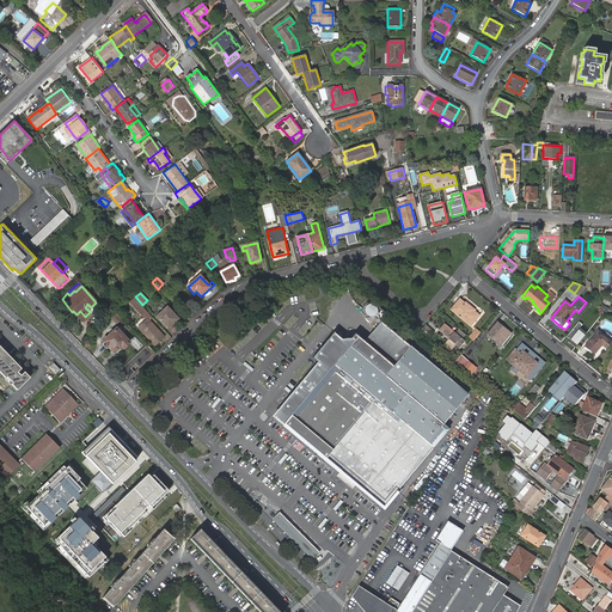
[(145,310),(134,298),(129,303),(140,313),(145,310)]
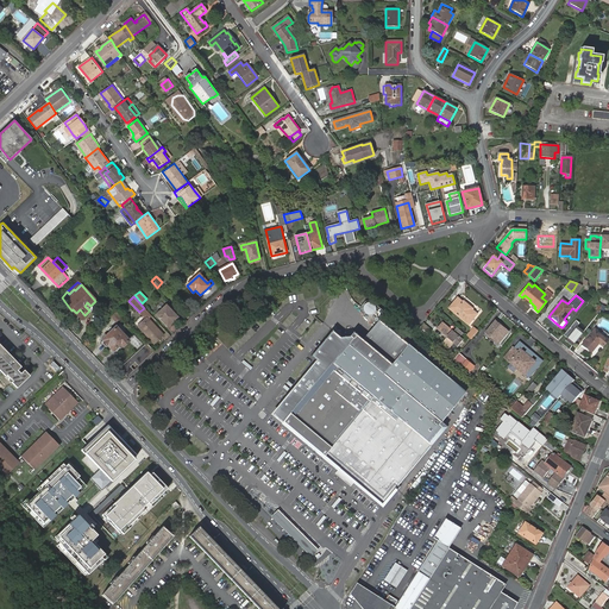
[(98,303),(95,301),(90,306),(87,302),(85,306),(89,311),(98,303)]
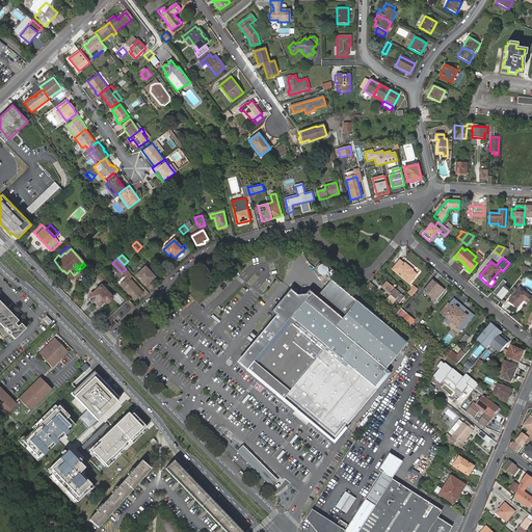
[(400,269),(397,266),(394,269),(410,284),(418,274),(414,271),(405,263),(404,264),(400,269)]
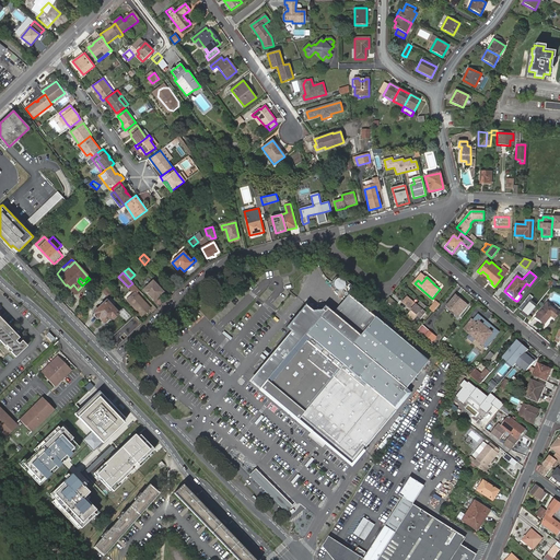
[(339,278),(338,278),(335,279),(335,280),(334,281),(334,283),(334,286),(335,287),(336,289),(338,289),(339,289),(341,289),(343,288),(343,287),(345,286),(345,283),(345,281),(343,280),(342,279),(341,278),(339,278)]
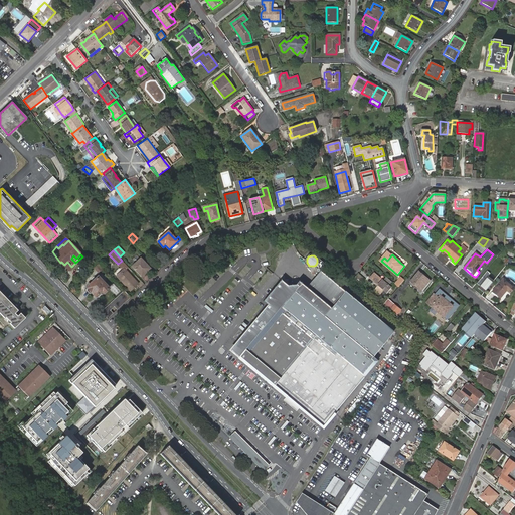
[(150,269),(141,259),(133,266),(141,276),(150,269)]
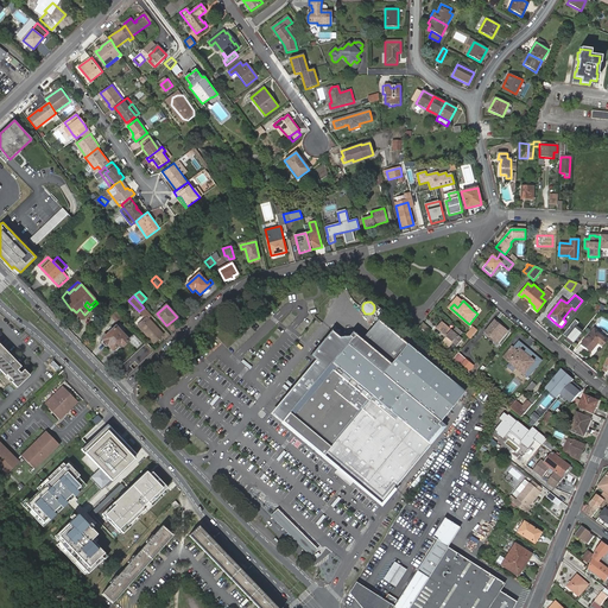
[(150,317),(151,316),(144,308),(139,311),(144,317),(147,314),(150,317)]
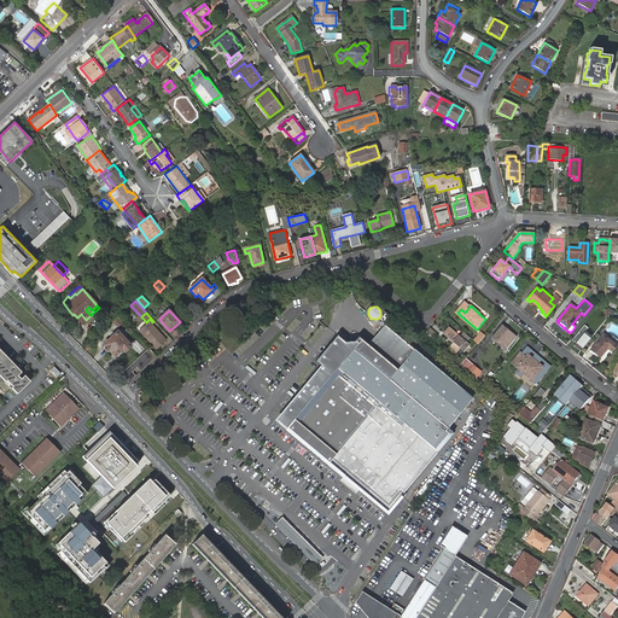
[(124,321),(118,315),(112,321),(118,327),(124,321)]
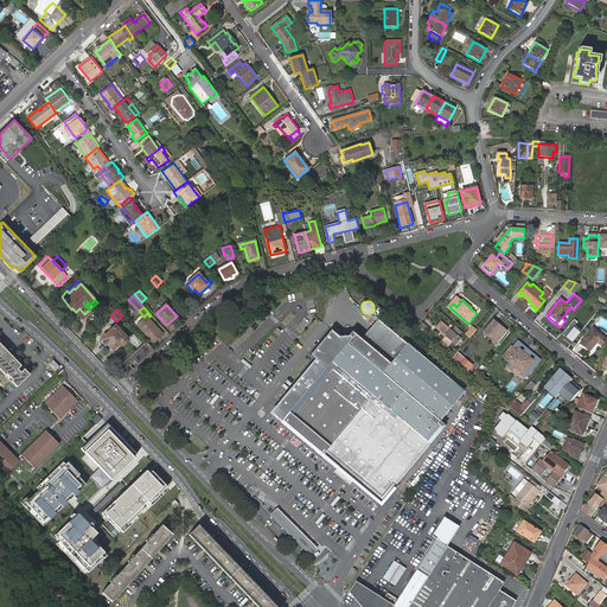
[(163,333),(146,317),(138,325),(154,343),(163,333)]
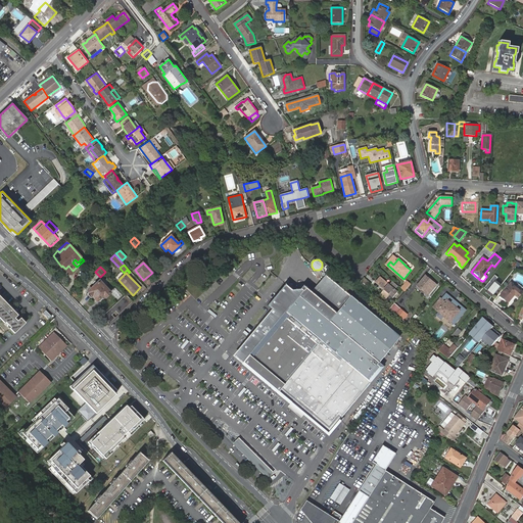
[(399,335),(350,295),(325,274),(311,291),(303,285),(299,289),(292,289),(285,284),(267,305),(271,310),(240,347),(242,349),(237,355),(244,361),(242,363),(273,387),(303,413),(328,433),(340,419),(383,365),(379,361),(382,357),(399,335)]
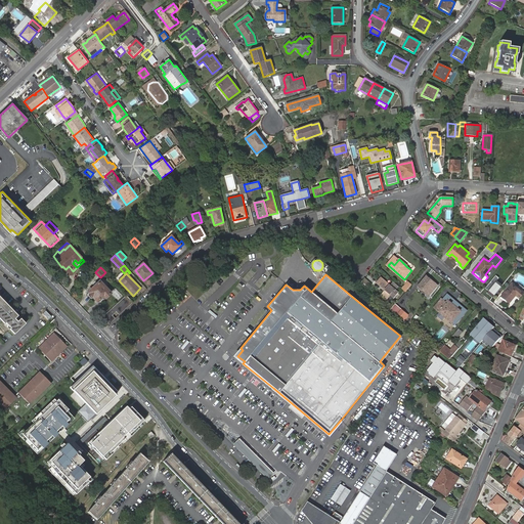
[(492,298),(501,286),(496,281),(498,278),(495,275),(484,289),(488,291),(486,293),(492,298)]
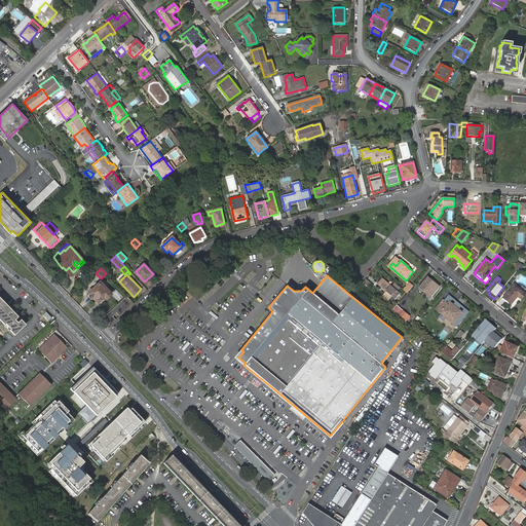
[(429,277),(420,289),(431,298),(441,287),(429,277)]
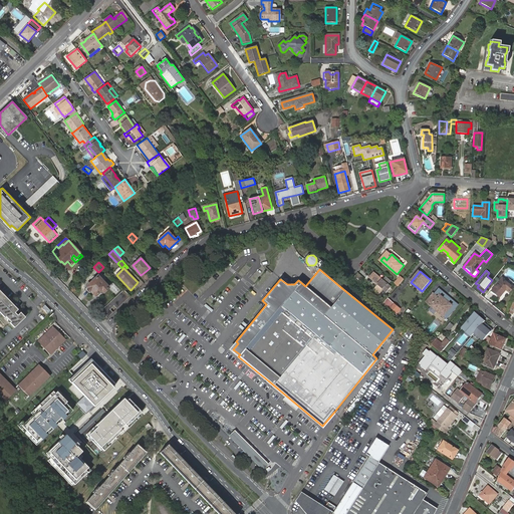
[(97,276),(103,281),(107,278),(101,272),(97,276)]
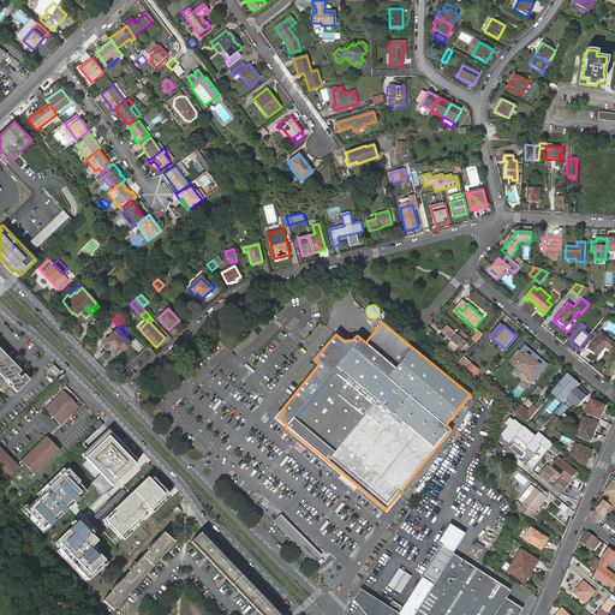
[(429,327),(425,332),(431,338),(434,335),(435,336),(436,334),(429,327)]
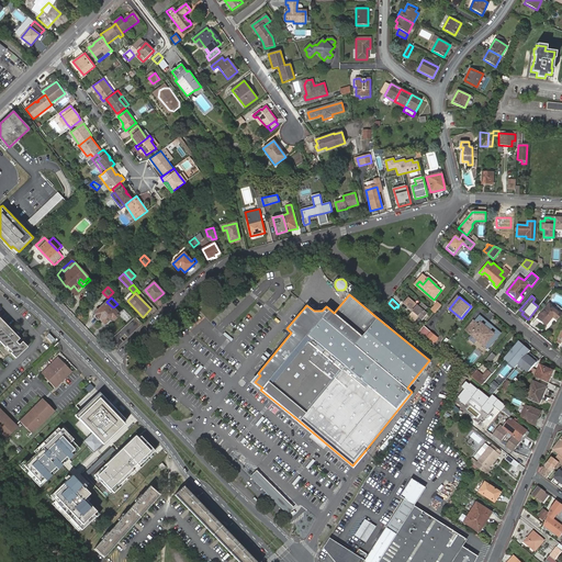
[(428,305),(424,301),(418,306),(409,299),(405,304),(415,312),(409,317),(418,325),(423,319),(422,318),(426,313),(424,311),(428,305)]
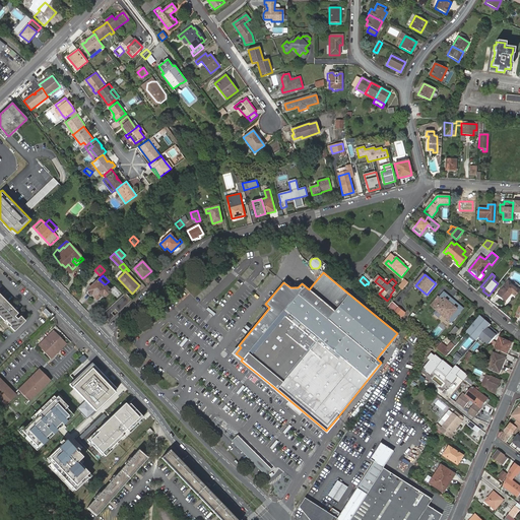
[(402,286),(404,288),(410,281),(406,278),(400,285),(402,286)]
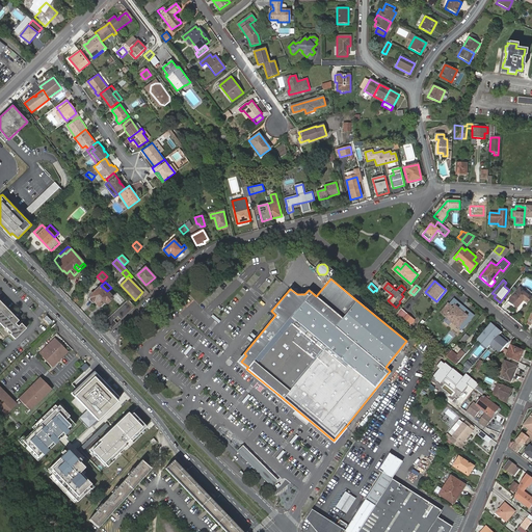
[(113,298),(107,291),(101,286),(89,296),(99,307),(105,301),(107,303),(113,298)]
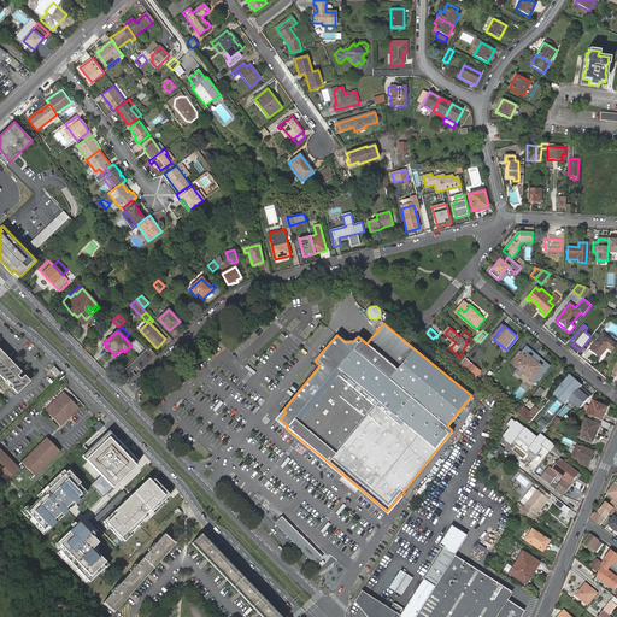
[(610,351),(615,344),(603,333),(589,350),(598,357),(606,347),(610,351)]
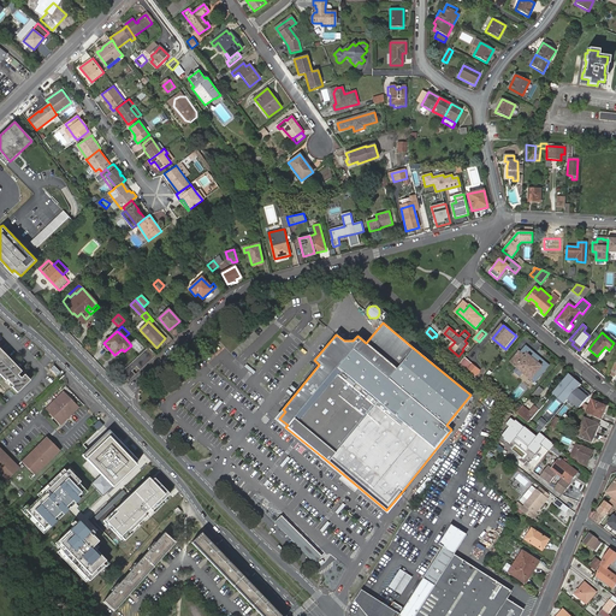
[(0,373),(9,381),(10,380),(16,386),(15,388),(19,394),(33,380),(27,375),(23,379),(21,375),(24,372),(0,347),(0,373)]
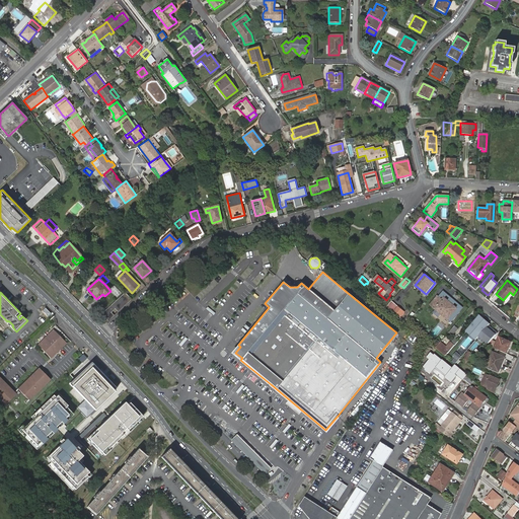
[(118,312),(132,299),(125,292),(101,314),(107,321),(115,315),(112,312),(115,309),(118,312)]
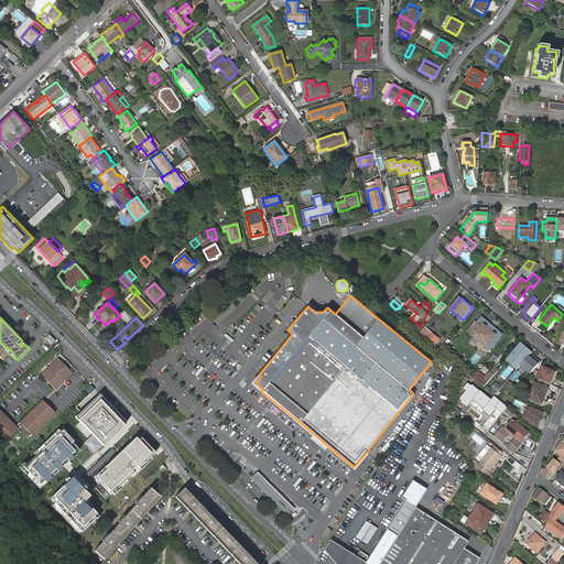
[(476,323),(468,332),(490,350),(499,339),(483,325),(480,327),(476,323)]
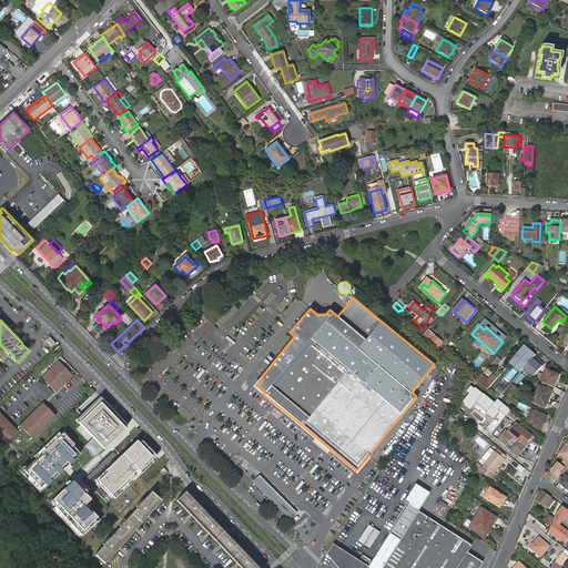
[(424,336),(437,346),(438,345),(439,346),(443,342),(429,330),(424,336)]
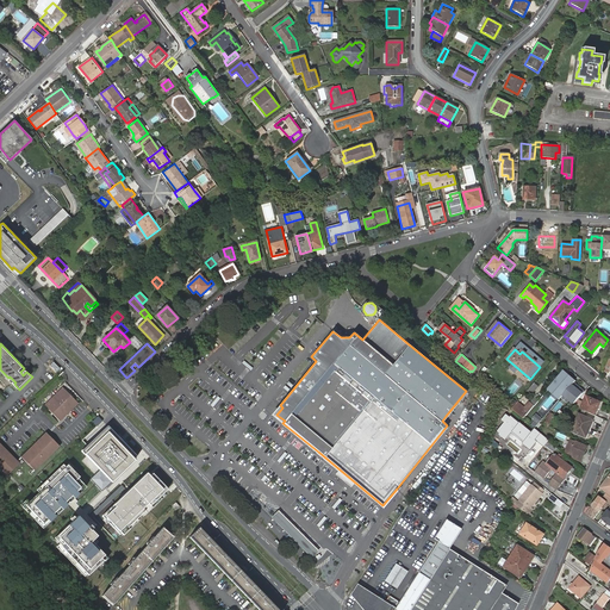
[(574,383),(576,380),(564,371),(548,390),(559,400),(564,396),(574,383)]
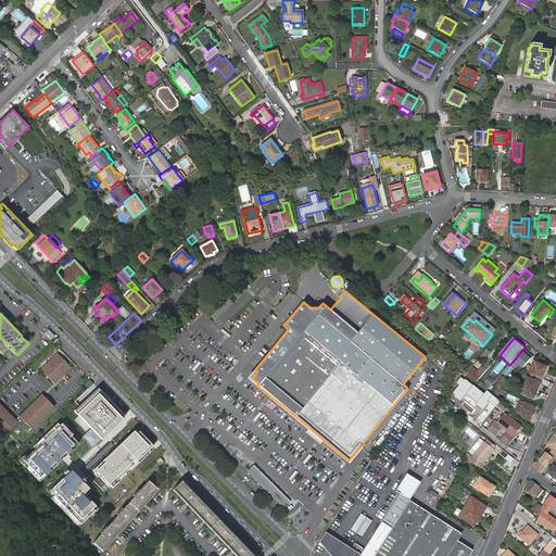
[(527,365),(533,357),(523,349),(514,361),(523,369),(527,365)]
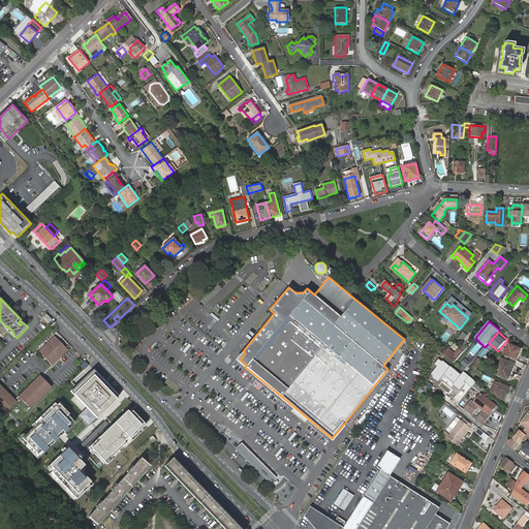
[(52,365),(68,350),(54,336),(39,350),(52,365)]
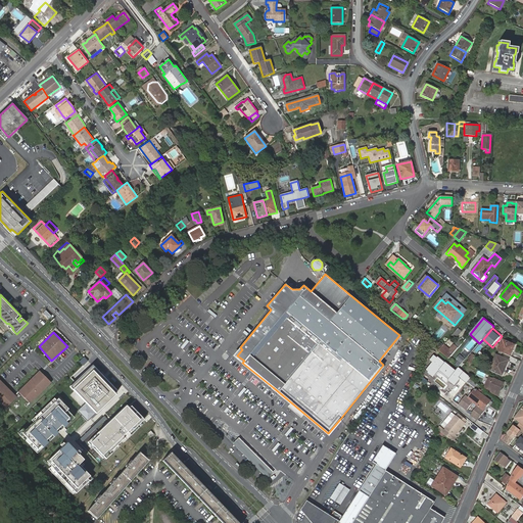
[(498,351),(511,357),(515,345),(504,340),(498,351)]
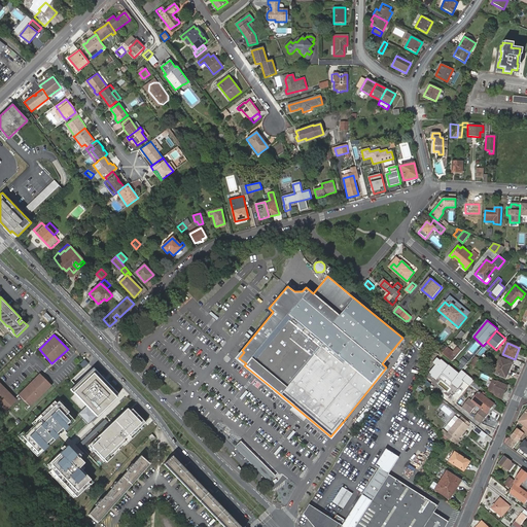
[(453,353),(448,348),(443,353),(452,361),(457,356),(461,351),(458,347),(453,353)]
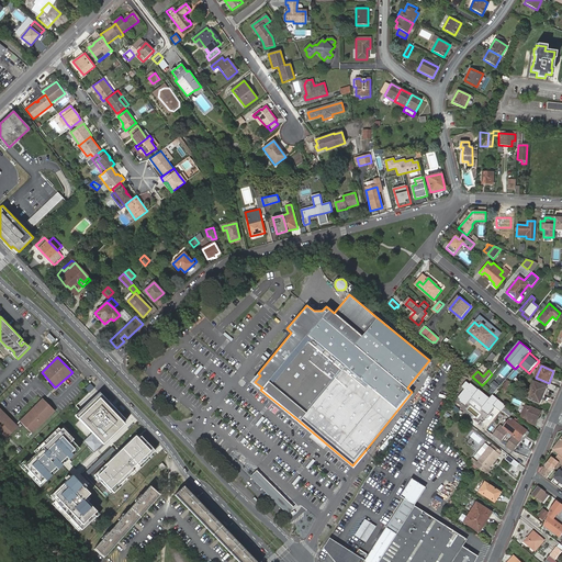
[(260,375),(258,373),(250,382),(312,434),(312,435),(326,447),(327,446),(353,468),(367,451),(366,450),(352,465),(260,390),(262,388),(255,382),(260,375)]
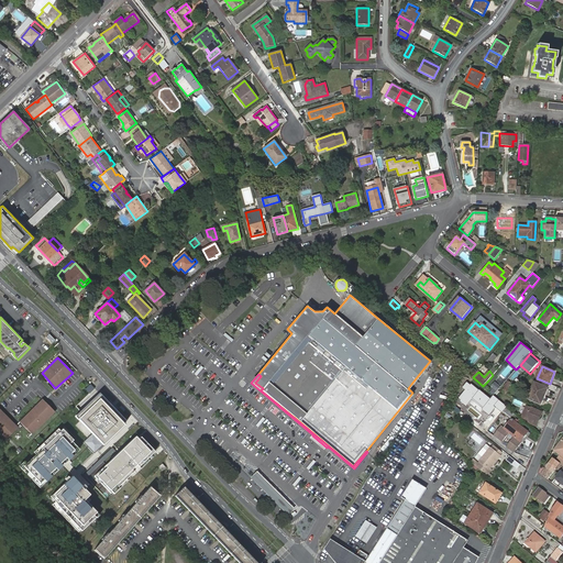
[(503,389),(501,393),(503,393),(505,394),(506,395),(511,383),(508,381),(504,390),(503,389)]
